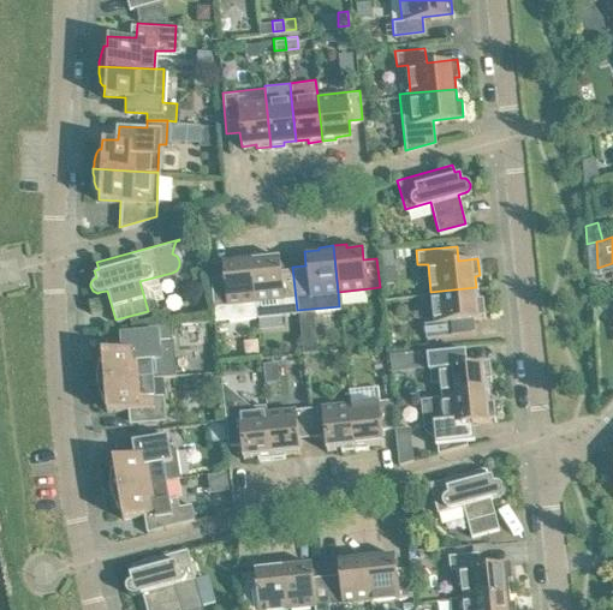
[(263,252),(249,255),(256,315),(297,310),(292,267),(280,268),(278,255),(263,256),(263,252)]
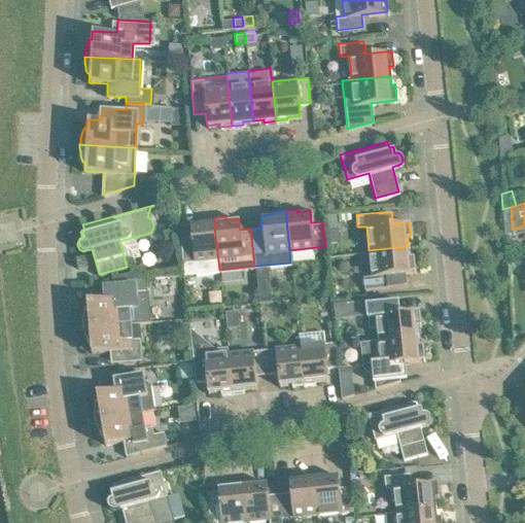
[(190,236),(179,237),(181,260),(193,259),(195,273),(219,270),(213,218),(202,219),(202,221),(189,223),(190,236)]
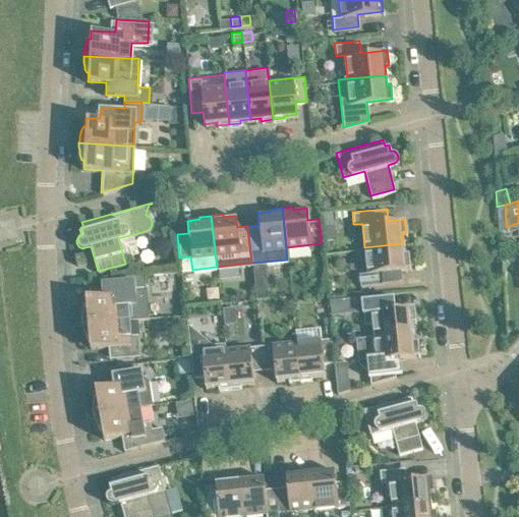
[(404,253),(403,243),(364,247),(367,271),(358,272),(359,285),(399,281),(399,279),(398,280),(397,269),(409,268),(408,252),(404,253)]
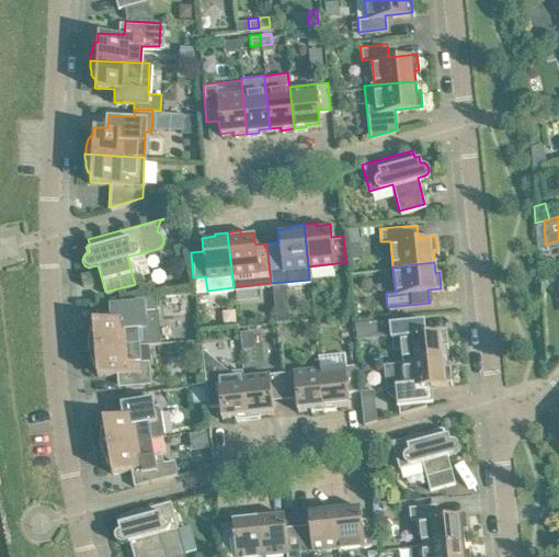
[(158,338),(149,310),(156,309),(155,294),(132,295),(133,303),(110,304),(111,317),(92,319),(92,328),(90,328),(89,332),(88,336),(88,339),(87,343),(87,347),(137,342),(137,343),(158,341),(158,338)]
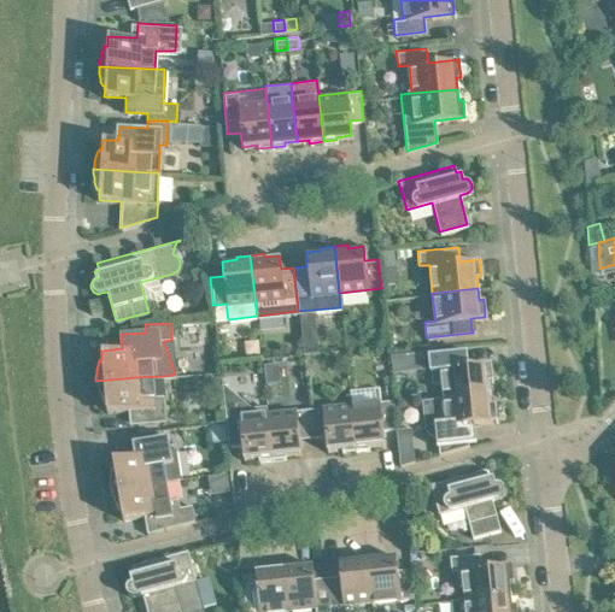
[(422,347),(410,349),(413,366),(425,365),(422,347)]
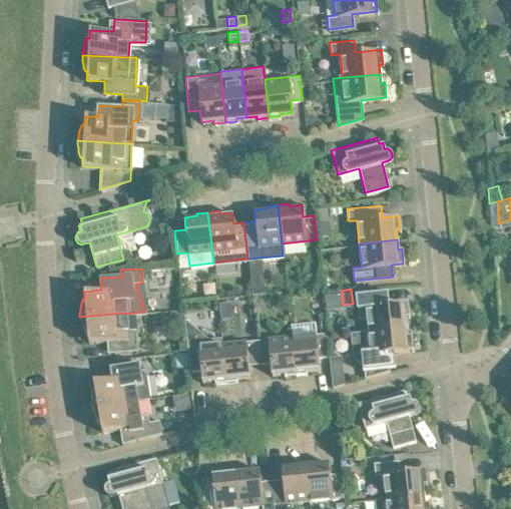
[(366,306),(368,330),(406,326),(405,316),(409,316),(407,301),(382,304),(381,292),(356,295),(357,307),(366,306)]
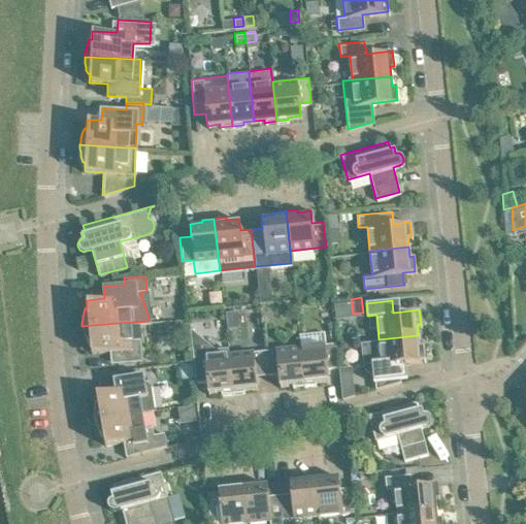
[(131,338),(129,323),(129,322),(81,326),(83,330),(84,333),(85,336),(86,339),(88,342),(90,342),(91,351),(116,349),(117,361),(141,359),(139,337),(131,338)]
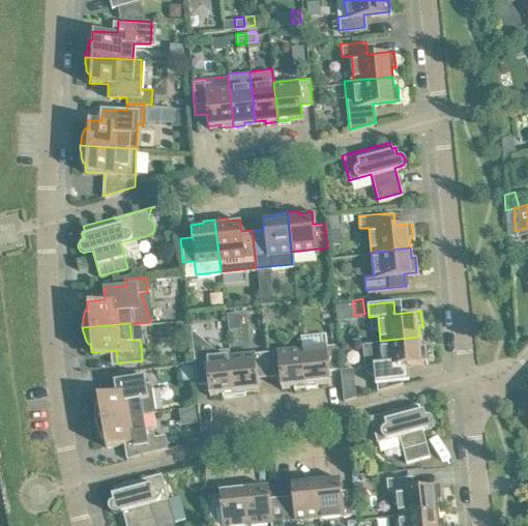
[(233,393),(229,354),(228,347),(214,349),(199,335),(192,345),(196,382),(207,381),(208,393),(221,392),(221,395),(233,393)]
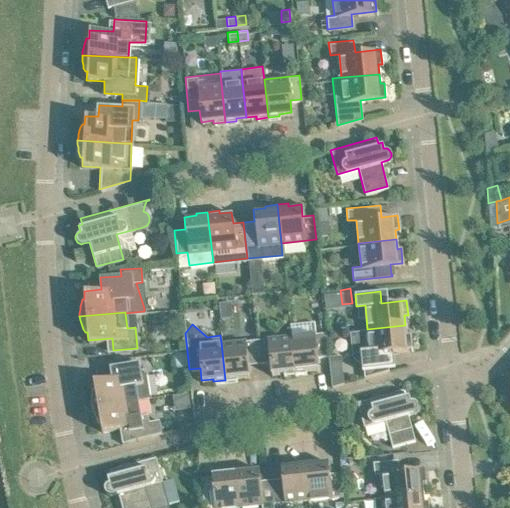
[(367,329),(350,330),(352,355),(361,362),(362,369),(363,376),(388,369),(388,366),(394,365),(392,350),(411,348),(410,334),(406,334),(405,325),(367,329)]
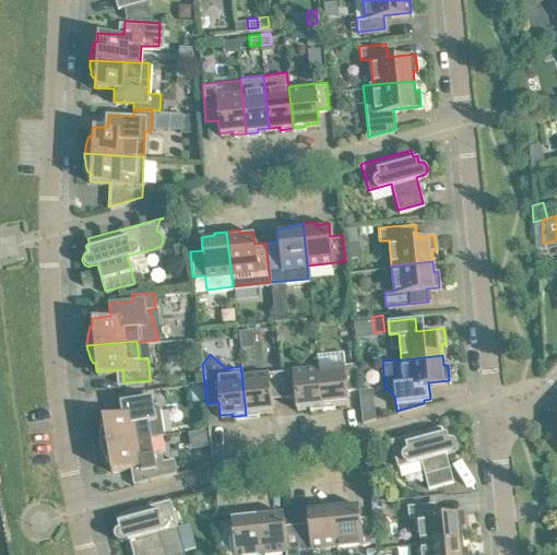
[(355,362),(317,365),(321,408),(333,405),(333,403),(347,402),(345,389),(357,388),(355,362)]
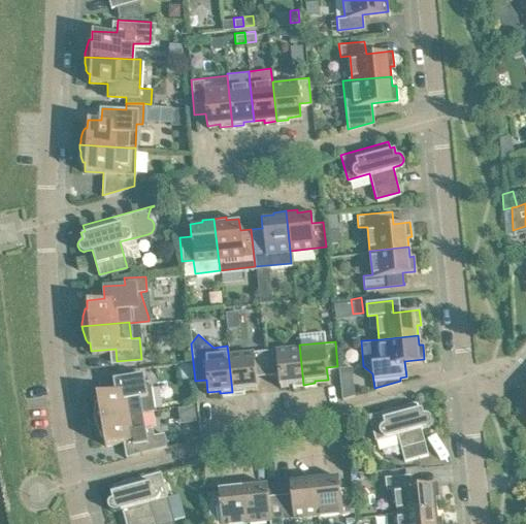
[(303,385),(299,345),(263,349),(266,373),(277,372),(278,385),(291,383),(292,386),(303,385)]
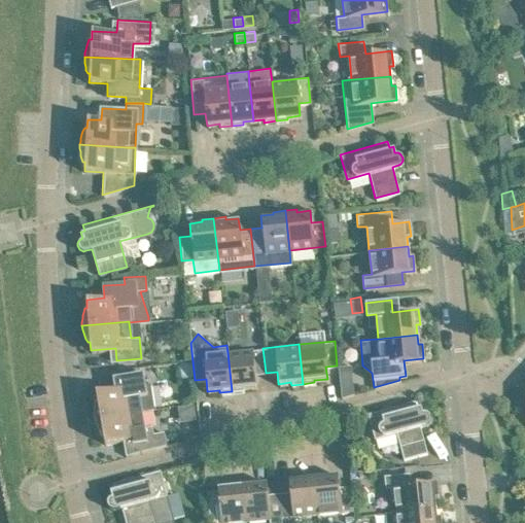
[(254,374),(266,373),(263,348),(228,352),(232,391),(243,390),(243,387),(255,386),(254,374)]
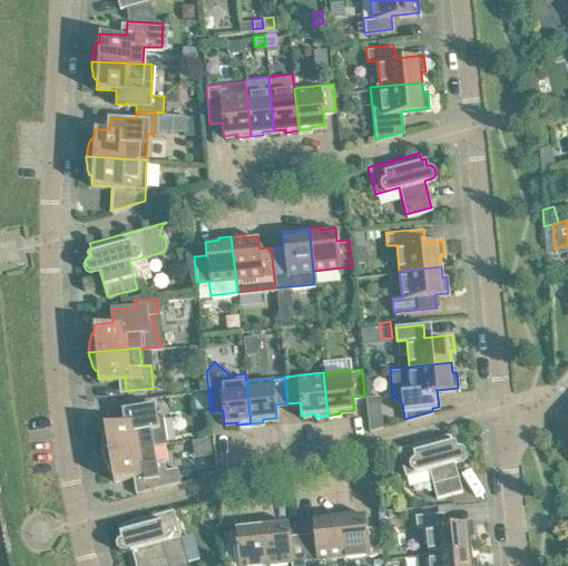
[(167,441),(163,415),(156,416),(154,402),(128,407),(130,419),(104,423),(105,433),(103,433),(101,437),(100,441),(100,445),(100,449),(101,452),(152,443),(167,441)]
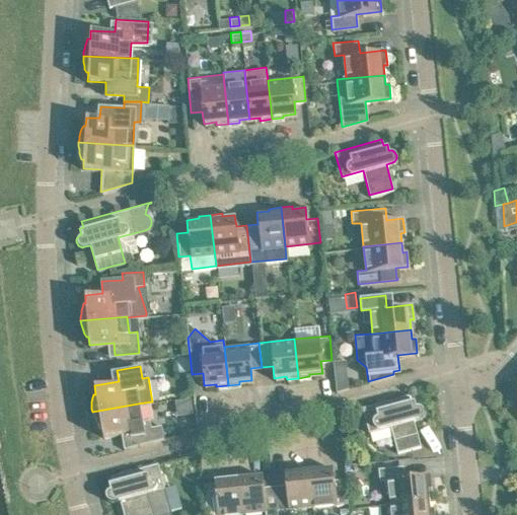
[(413,419),(419,417),(422,416),(423,413),(423,410),(422,407),(419,405),(416,405),(414,398),(410,399),(408,393),(361,407),(368,431),(389,425),(396,451),(420,445),(413,419)]
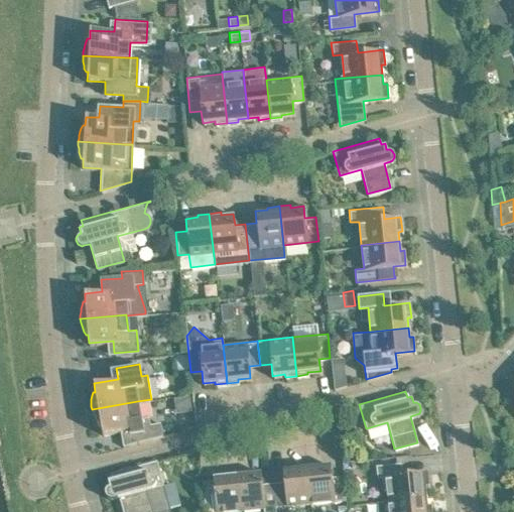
[(161,434),(159,421),(149,423),(148,415),(140,417),(137,401),(92,409),(93,412),(93,416),(95,419),(96,422),(98,425),(100,424),(102,433),(126,429),(128,443),(161,434)]
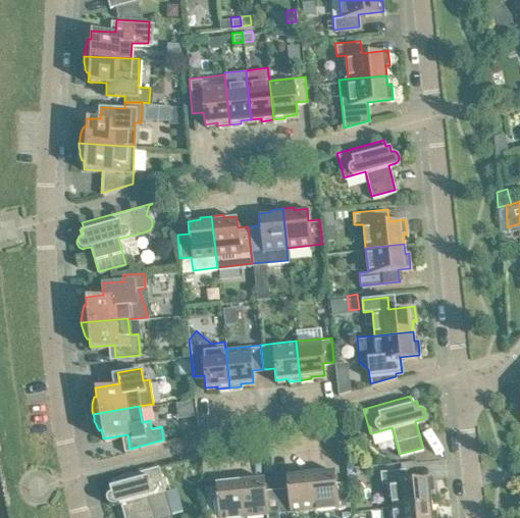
[(164,489),(158,465),(110,477),(112,484),(108,485),(110,491),(108,493),(106,494),(105,496),(105,498),(106,500),(107,502),(109,503),(111,504),(113,504),(119,502),(123,517),(153,517),(165,514),(168,509),(163,490),(164,489)]
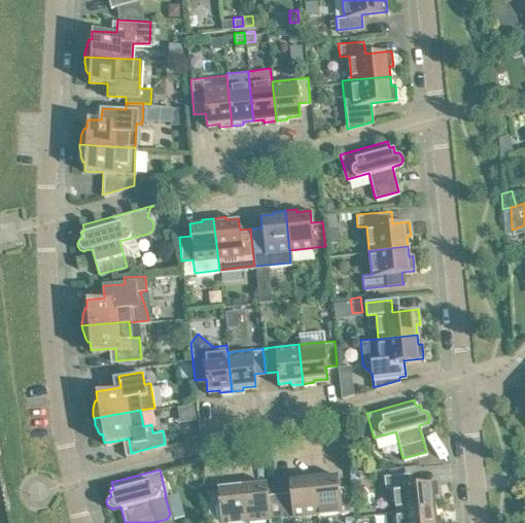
[(393,486),(396,511),(434,507),(433,496),(438,496),(436,481),(410,484),(409,472),(383,475),(384,487),(393,486)]
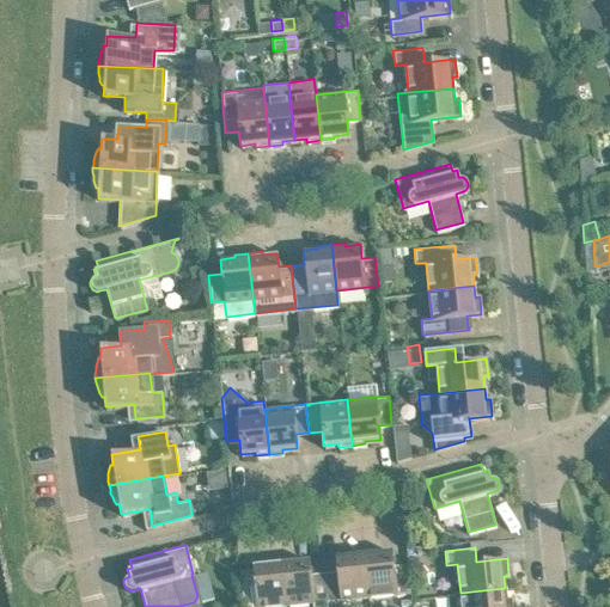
[(377,551),(377,549),(363,550),(367,595),(409,590),(406,563),(392,564),(391,550),(377,551)]
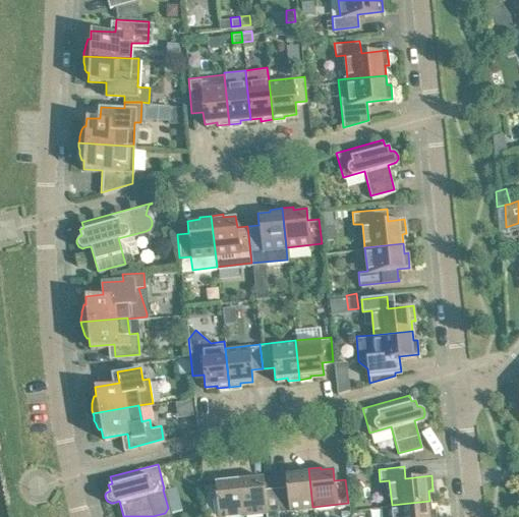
[(312,507),(308,468),(297,469),(297,471),(285,473),(286,485),(275,486),(278,511),(283,510),(312,507)]
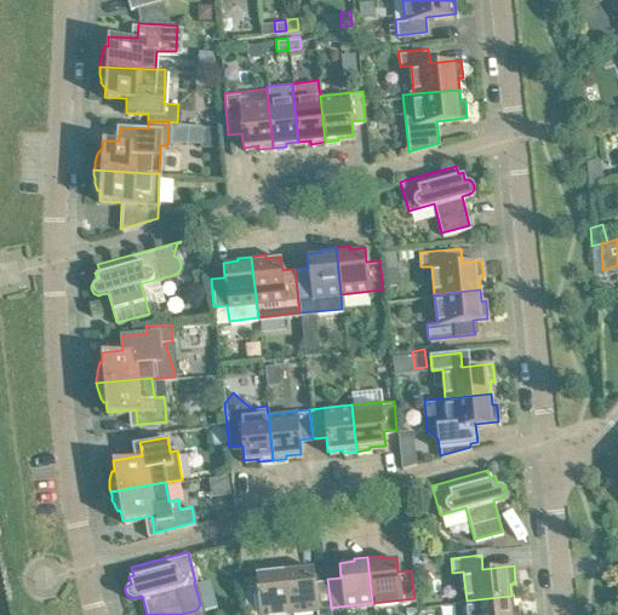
[(331,614),(331,608),(327,579),(314,580),(313,565),(298,567),(297,564),(284,565),(289,611),(315,609),(315,614),(331,614)]
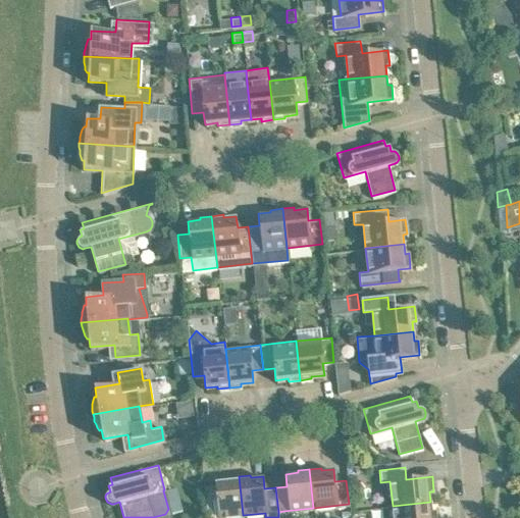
[(243,515),(239,476),(226,477),(227,480),(215,481),(215,486),(205,487),(205,485),(204,485),(207,517),(221,517),(222,517),(243,515)]
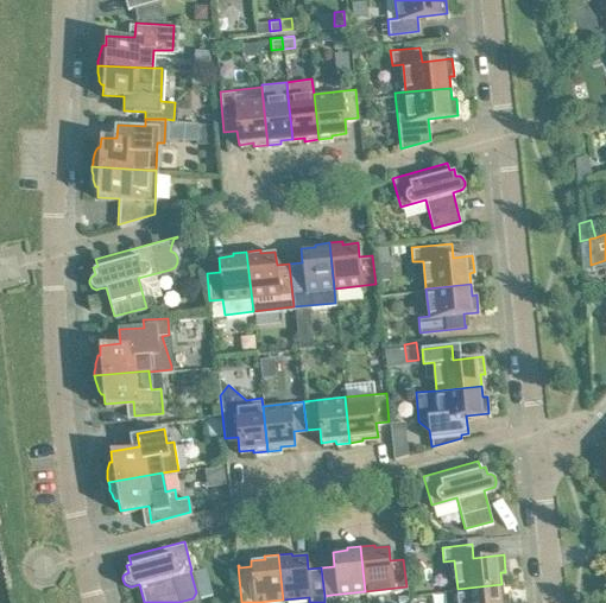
[(502,584),(458,589),(458,602),(507,602),(507,595),(503,595),(502,584)]
